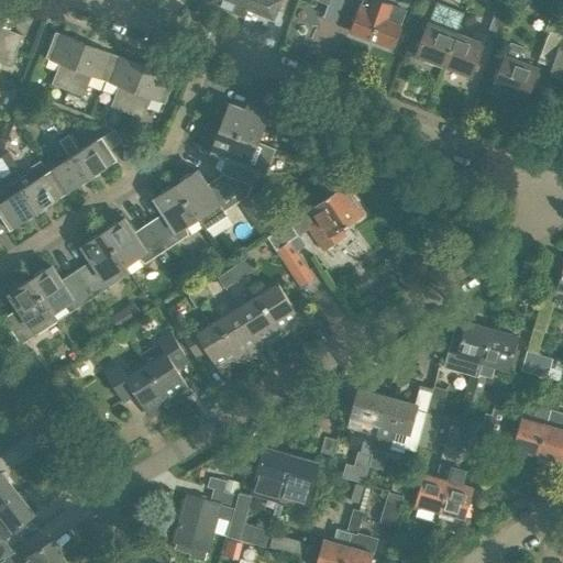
[(212,0),(246,13),(249,7),(275,17),(282,0),(212,0)]
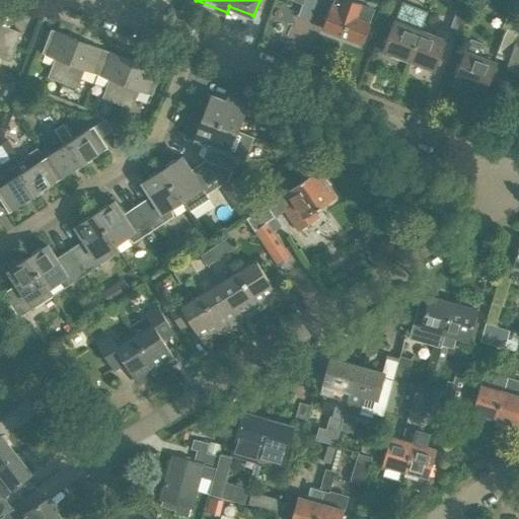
[(363,43),(375,10),(349,0),(336,0),(332,11),(331,10),(324,27),(363,43)]
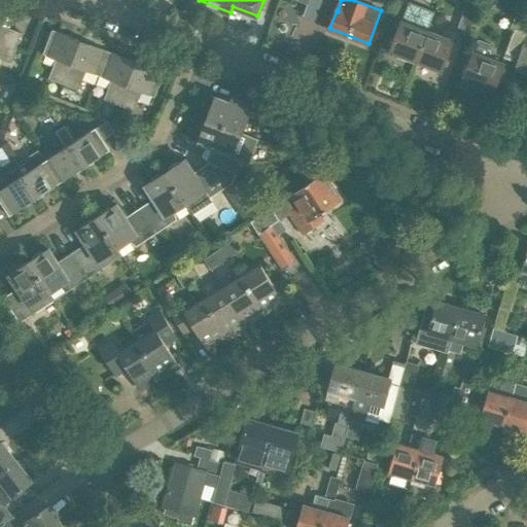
[(476,13),(481,0),(467,0),(464,8),(476,13)]
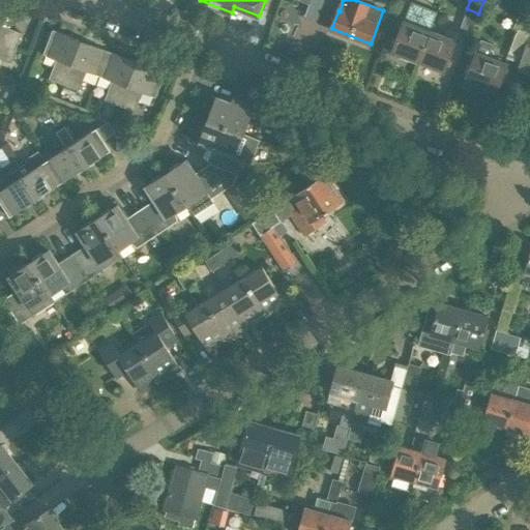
[(419,61),(431,31),(438,11),(412,2),(405,21),(392,52),(419,61)]
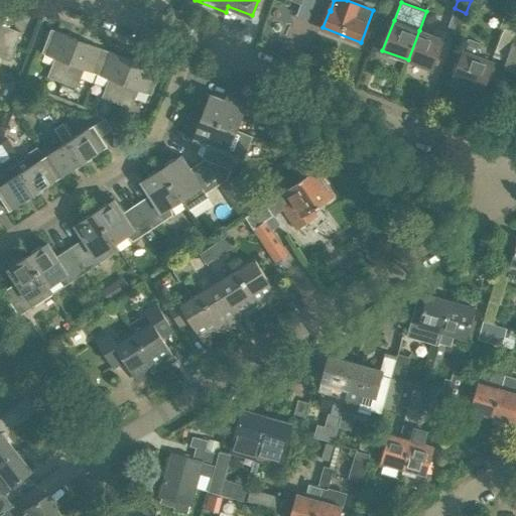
[(0,41),(15,47),(20,32),(3,25),(6,12),(0,9),(0,41)]
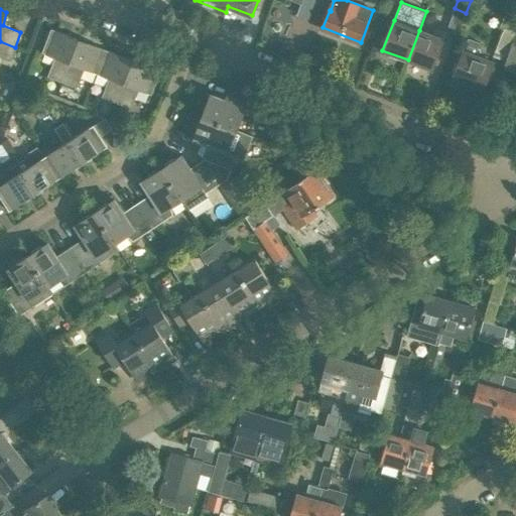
[(458,37),(466,14),(455,10),(445,32),(458,37)]
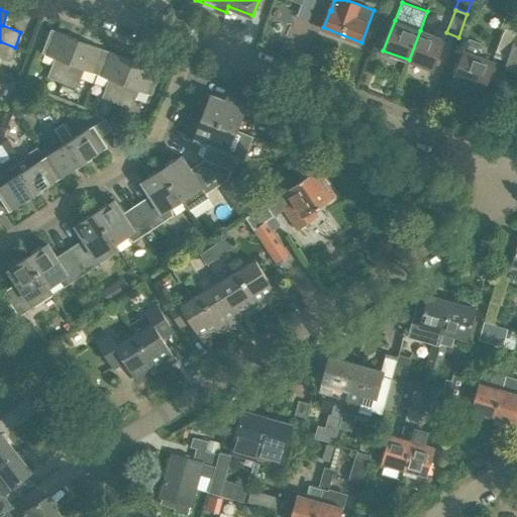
[(507,55),(516,32),(516,29),(516,19),(506,15),(501,27),(505,29),(496,50),(507,55)]
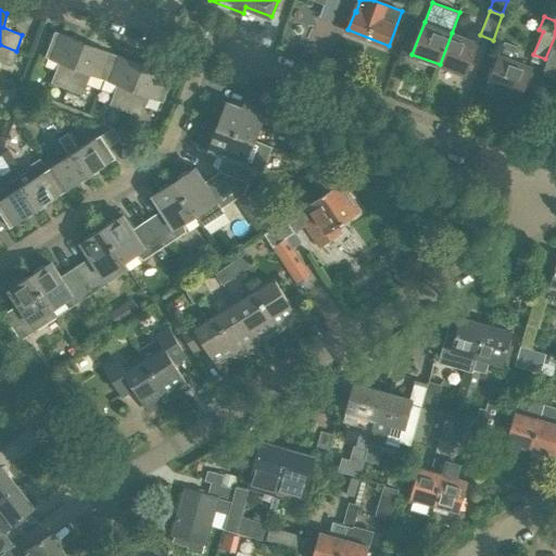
[(66,89),(84,43),(68,37),(54,32),(45,58),(58,62),(50,83),(66,89)]
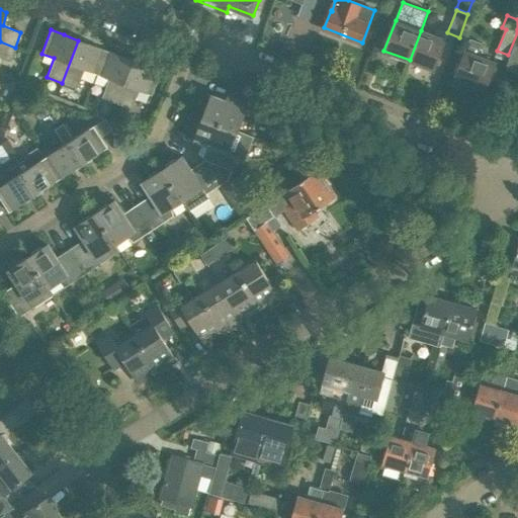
[(435,70),(446,39),(421,30),(410,60),(435,70)]
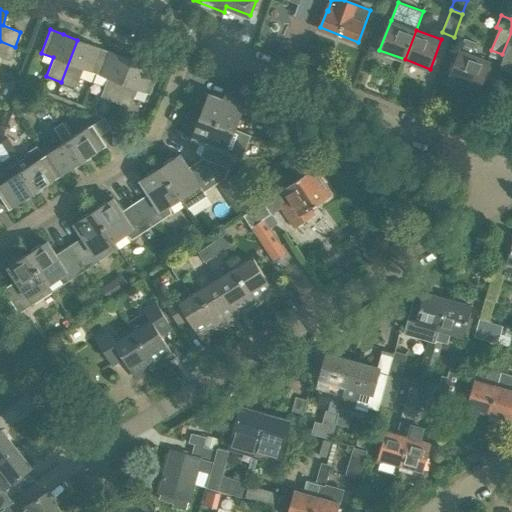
[(511,72),(511,32),(499,68),(511,72)]
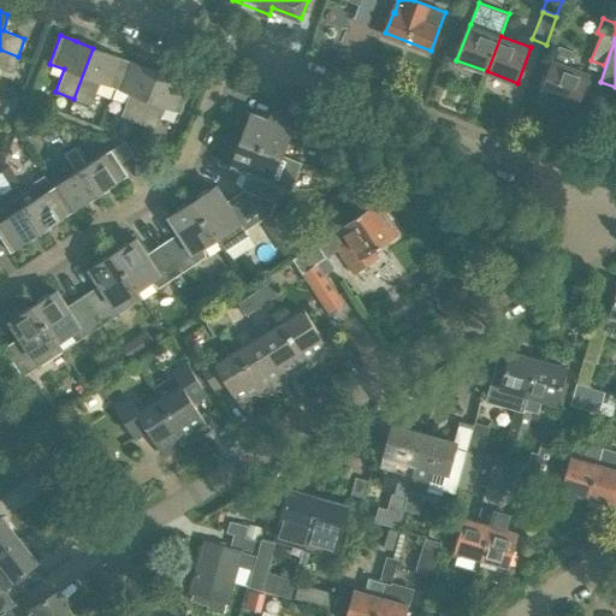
[(578,106),(590,73),(568,65),(573,52),(558,46),(548,75),(549,75),(543,93),(578,106)]
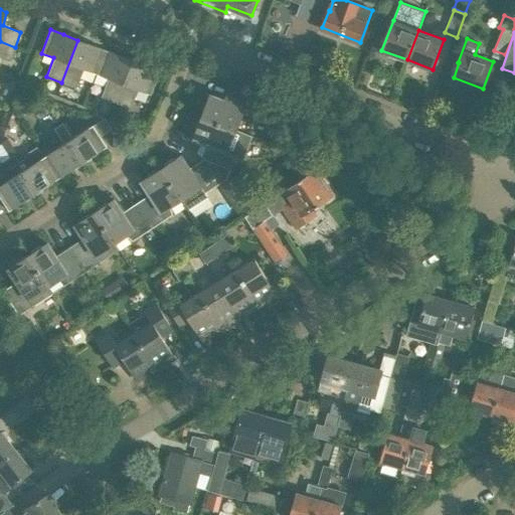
[(96,73),(105,50),(77,40),(61,82),(76,88),(83,69),(96,73)]
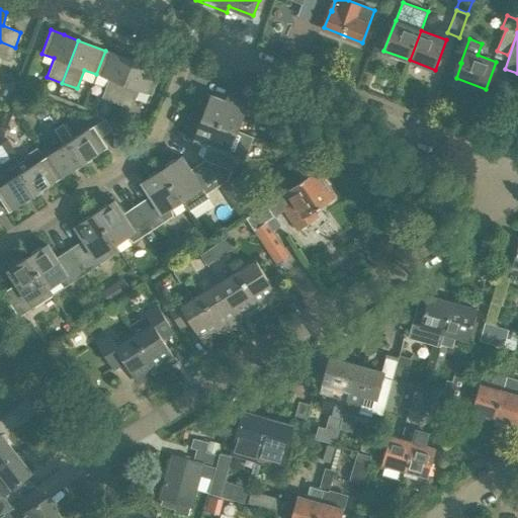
[(0,59),(9,63),(15,48),(0,41),(0,59)]
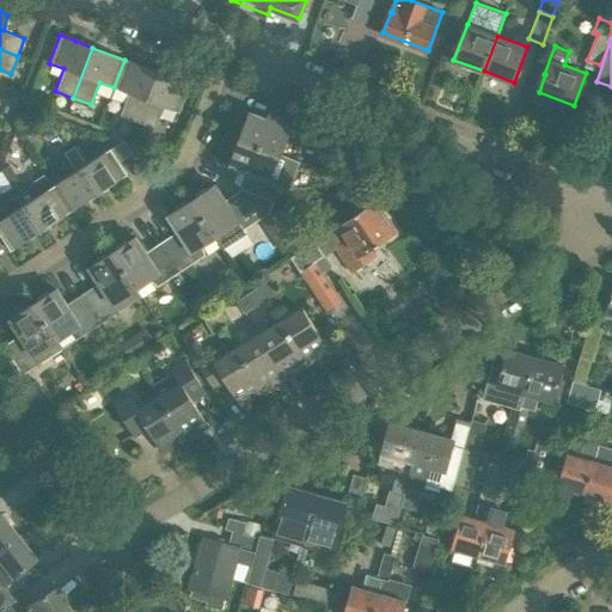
[(138,122),(157,72),(124,60),(114,87),(129,93),(120,116),(138,122)]
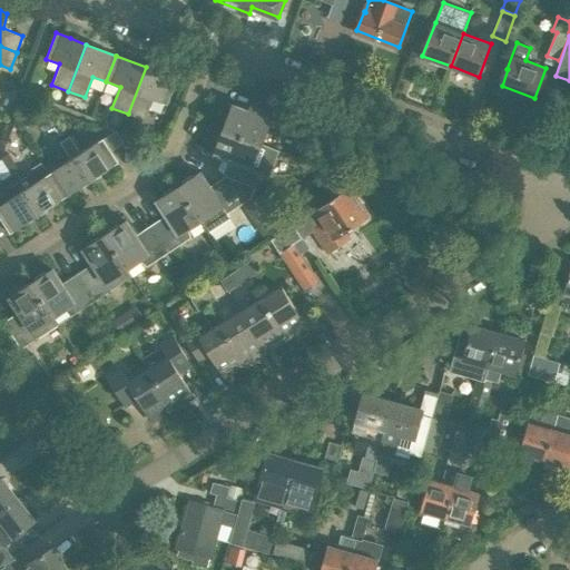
[(166,105),(176,79),(146,67),(128,114),(144,120),(153,99),(166,105)]
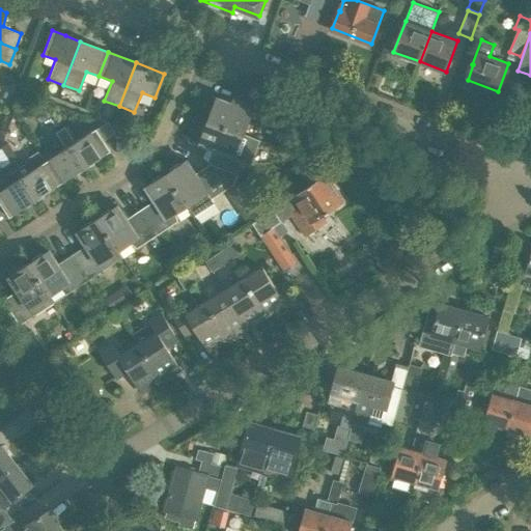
[(256,122),(266,99),(238,88),(231,104),(216,99),(207,119),(243,134),(248,119),(256,122)]
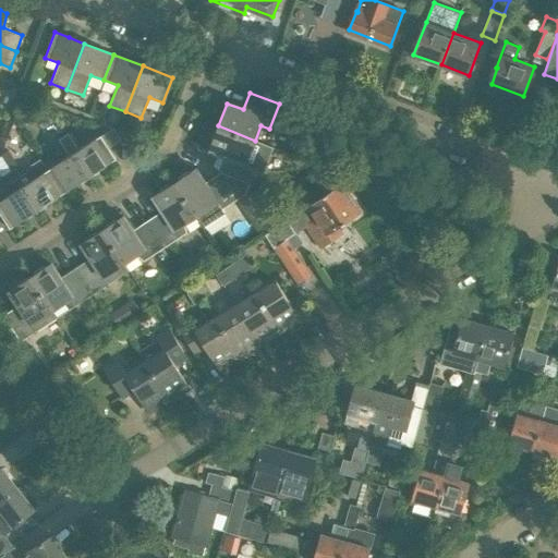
[(35,114),(44,129),(55,121),(45,108),(35,114)]
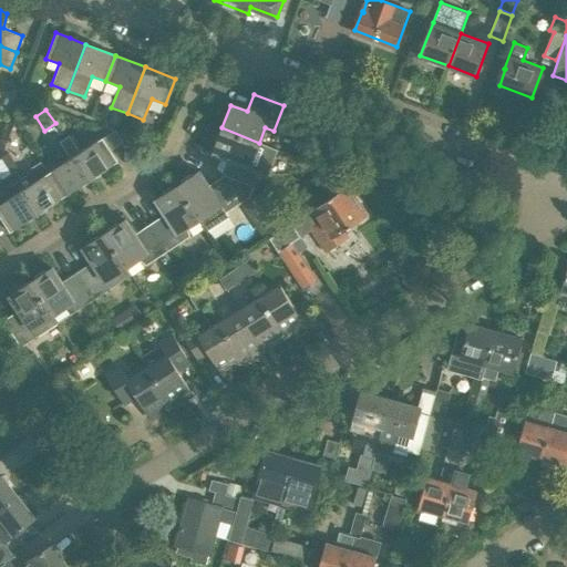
[(249,197),(261,163),(254,158),(259,143),(222,127),(213,154),(229,160),(223,176),(249,197)]
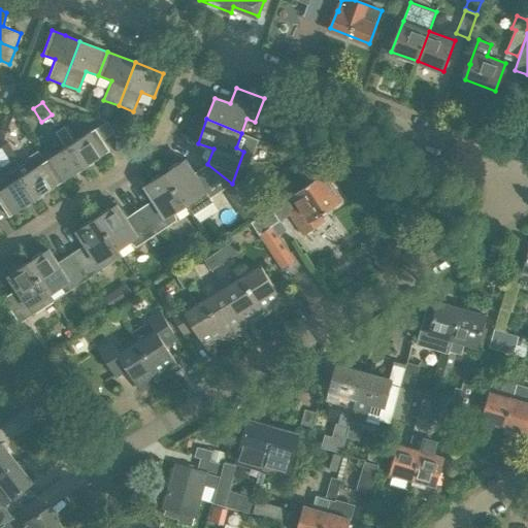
[(74,142),(65,129),(64,127),(61,129),(86,165),(109,150),(95,128),(74,142)]
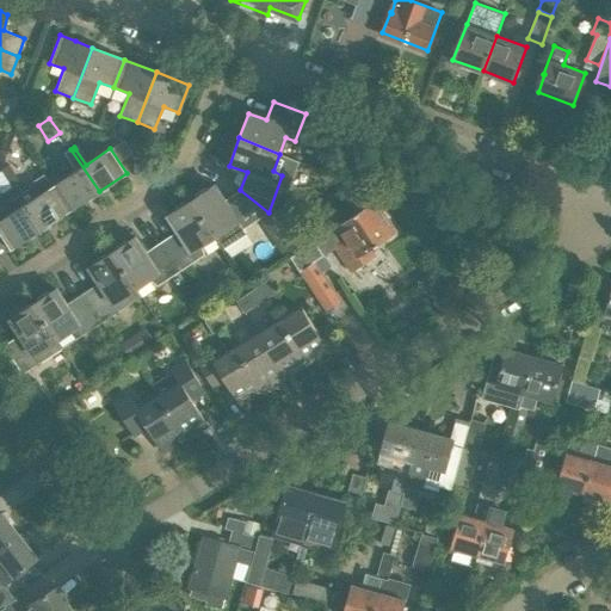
[(71,210),(75,207),(99,191),(71,149),(65,153),(76,171),(54,185),(71,210)]
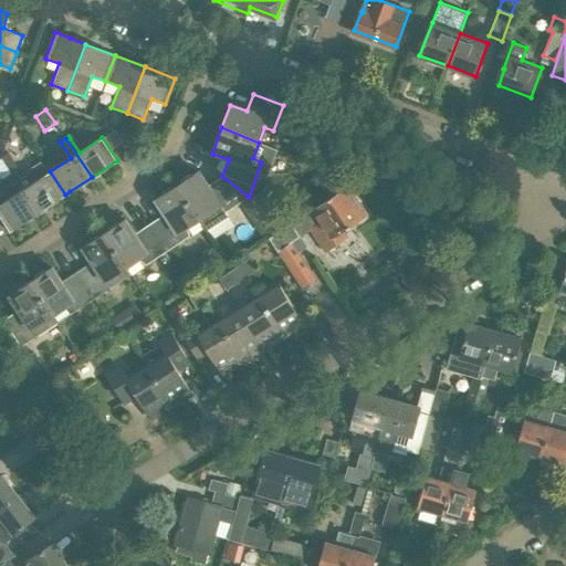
[(314,156),(312,163),(325,167),(329,155),(323,152),(314,156)]
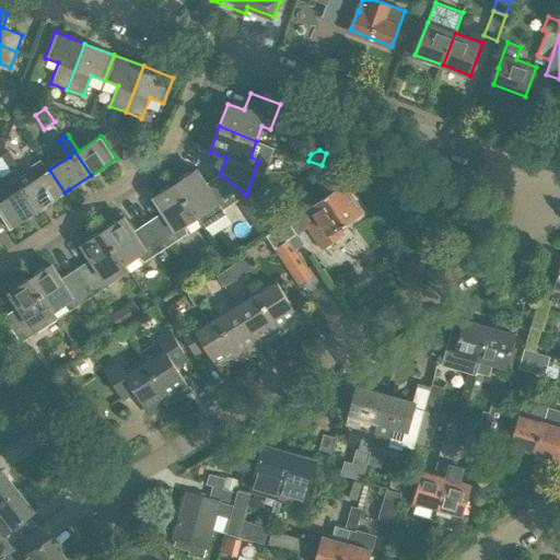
[(19,165),(10,151),(2,155),(11,170),(19,165)]
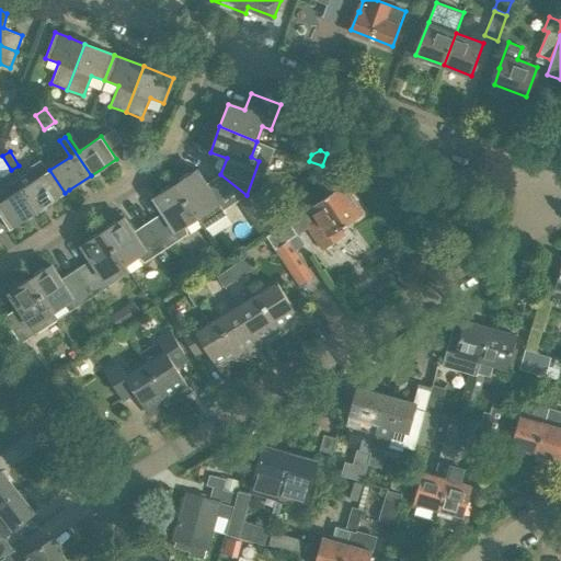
[(48,171),(41,161),(30,168),(25,173),(21,178),(15,170),(12,171),(37,210),(65,193),(49,170),(48,171)]
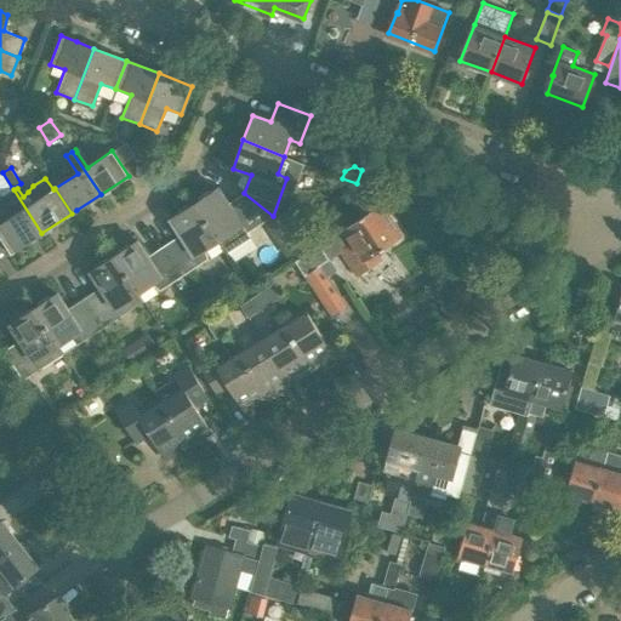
[(228,204),(217,188),(195,203),(218,239),(217,239),(228,255),(250,239),(246,233),(273,216),(244,193),(228,204)]
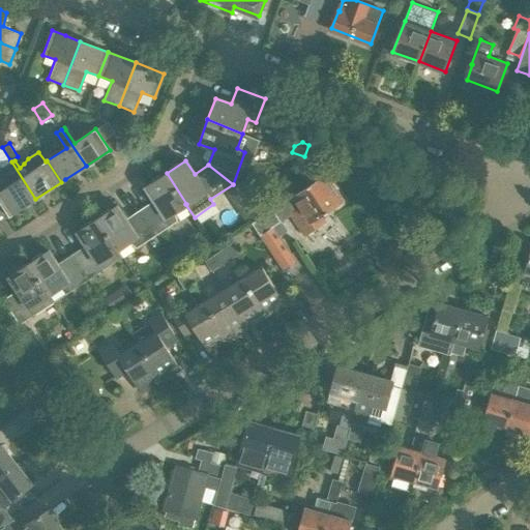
[(0,202),(9,216),(35,199),(11,162),(6,166),(10,173),(0,179),(0,202)]
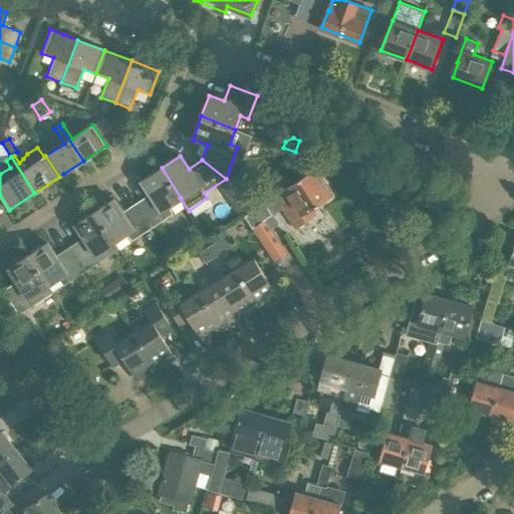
[(153,227),(171,215),(169,206),(180,198),(181,198),(162,168),(141,181),(150,194),(137,203),(153,227)]
